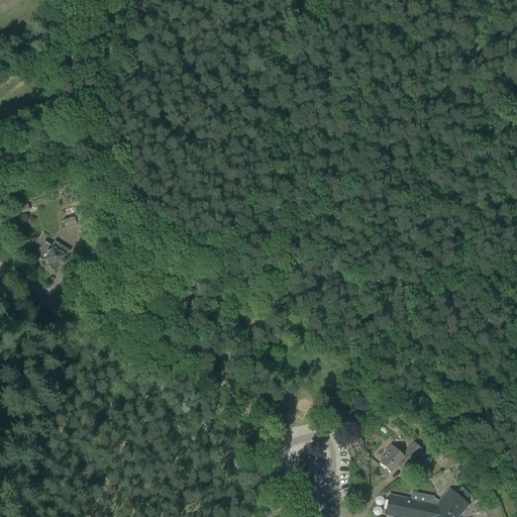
[(27,204),(19,207),(20,208),(22,214),(29,211),(27,206),(27,204)]
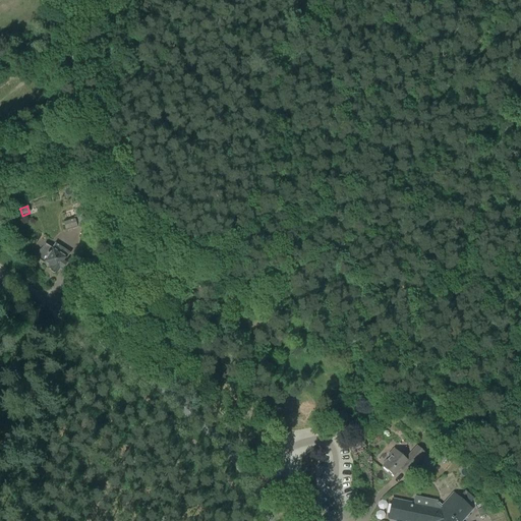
[(77,227),(74,219),(63,223),(66,230),(77,227)]
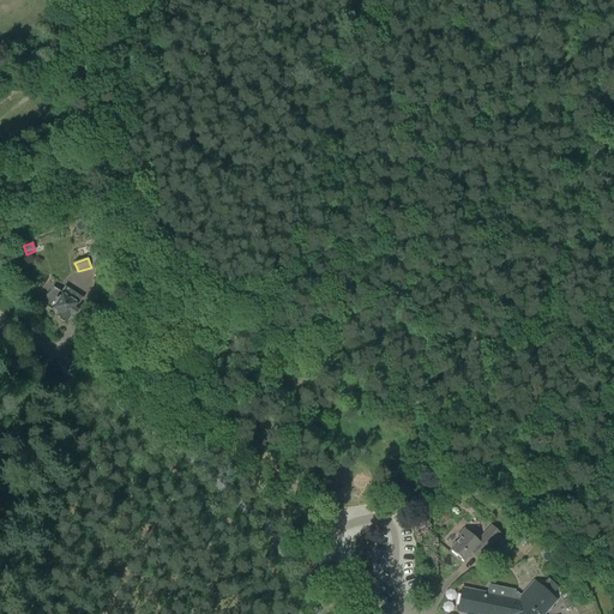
[(70,292),(67,295),(53,287),(42,305),(50,309),(59,315),(58,317),(59,318),(59,320),(62,323),(65,321),(66,323),(70,317),(72,319),(78,309),(76,307),(78,304),(73,300),(77,295),(70,292)]
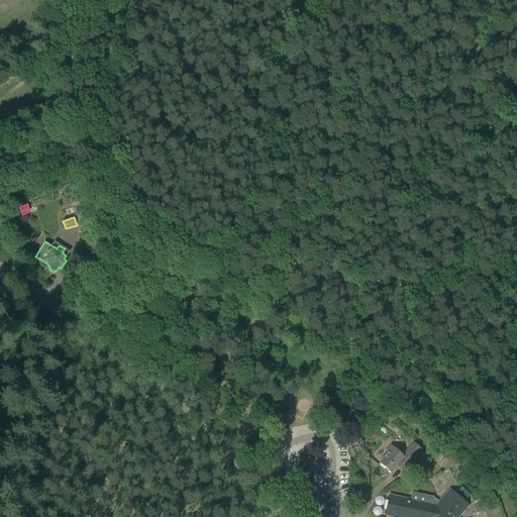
[(380,462),(391,473),(399,463),(405,469),(421,450),(413,443),(404,453),(399,447),(396,450),(391,445),(385,451),(388,453),(380,462)]
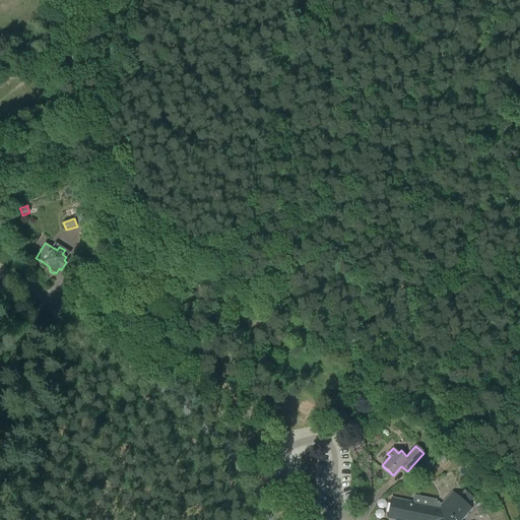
[(412,503),(391,498),(387,519),(392,519),(461,519),(471,509),(452,493),(441,505),(438,503),(436,502),(436,501),(414,496),(412,503)]
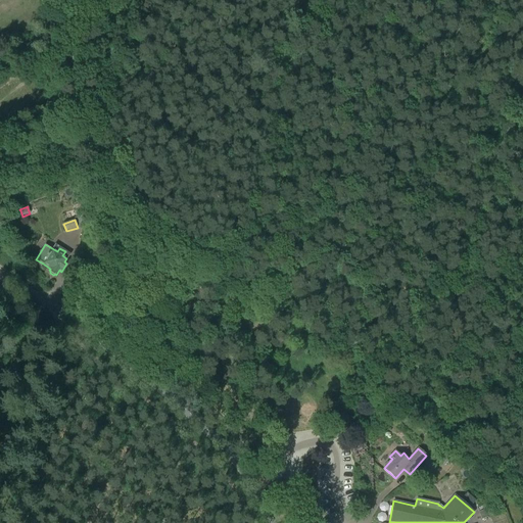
[(482,506),(476,508),(481,520),(487,518),(482,506)]
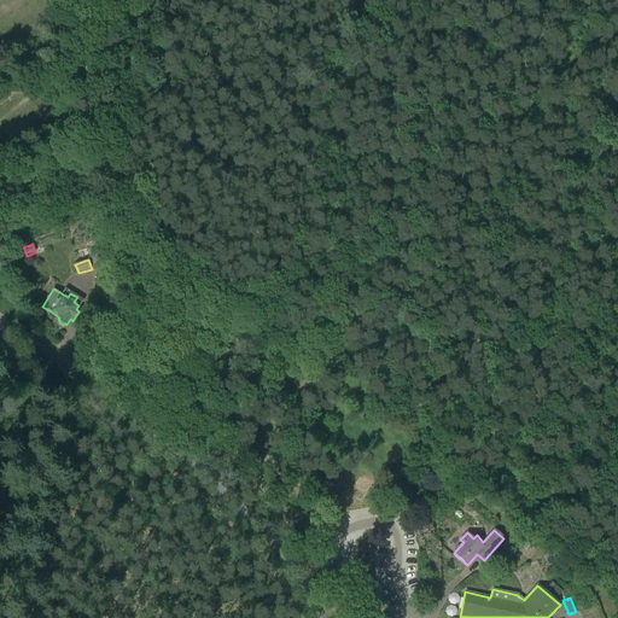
[(599,617),(595,606),(581,612),(582,617),(599,617)]
